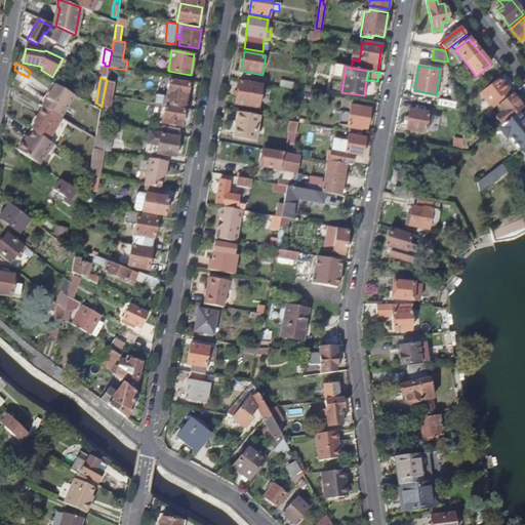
[(499,78),(480,93),(492,110),(497,106),(512,94),(499,78)]
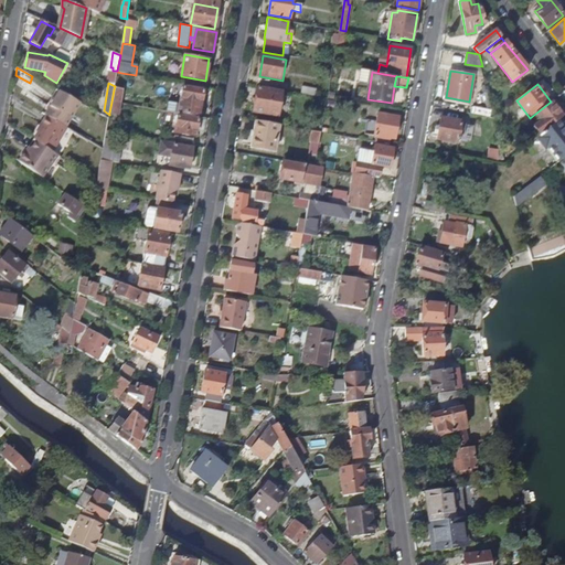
[(167,110),(194,116),(196,107),(200,107),(203,91),(182,86),(179,104),(168,102),(167,110)]
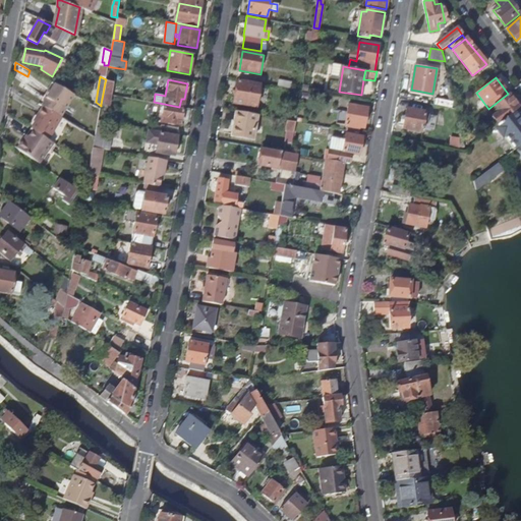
[(255,107),(259,84),(237,80),(233,103),(255,107)]
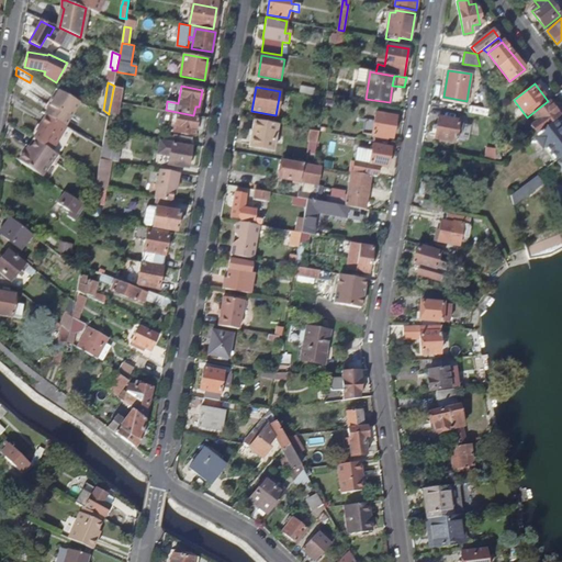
[(46,114),(67,127),(69,128),(80,102),(56,89),(45,114),(46,114)]
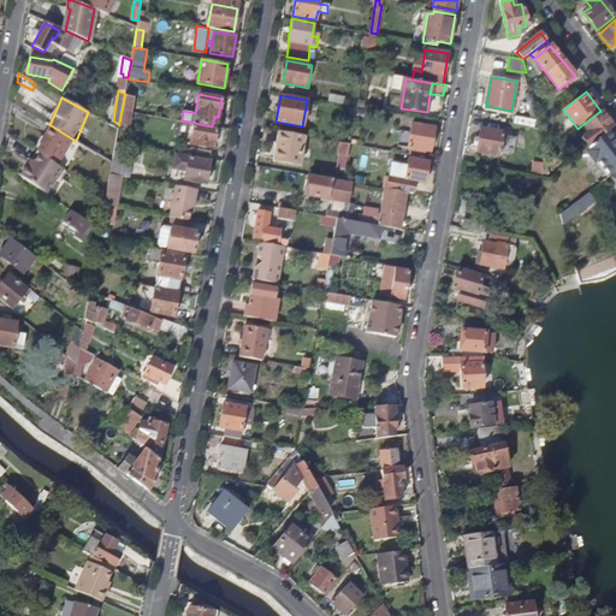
[(124,98),(122,111),(131,112),(134,100),(129,99),(124,98)]
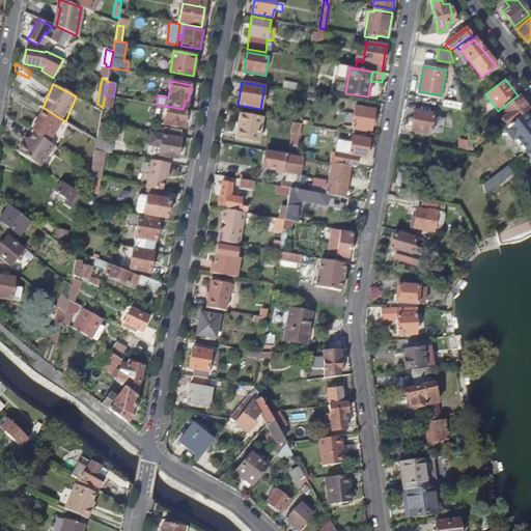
[(105,95),(103,106),(111,107),(113,96),(105,95)]
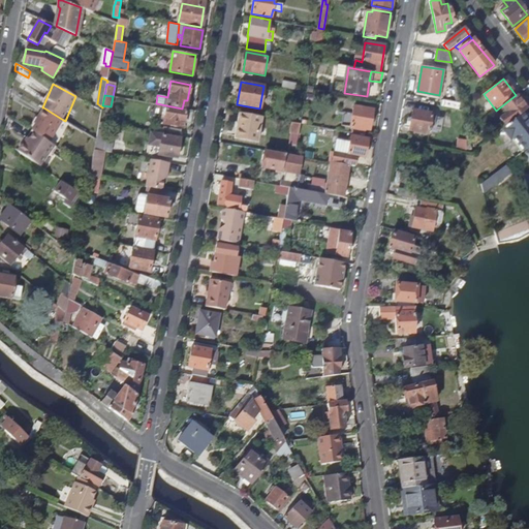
[(524,112),(527,110),(516,95),(501,106),(506,113),(499,119),(505,126),(524,112)]
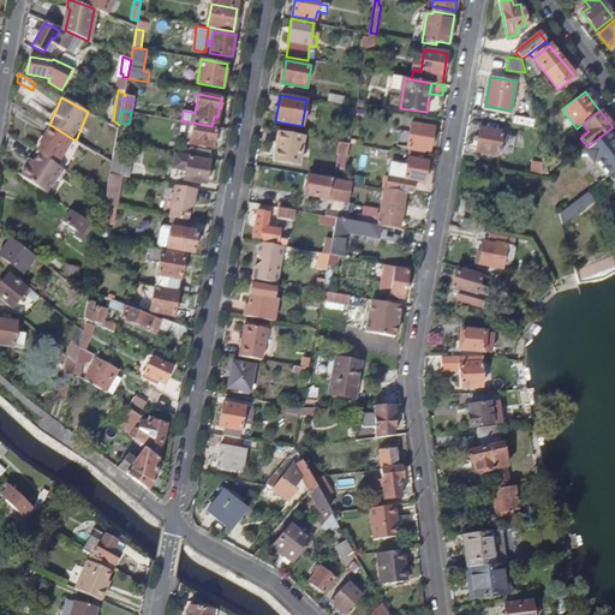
[(411,124),(410,136),(407,144),(407,148),(430,151),(433,142),(435,143),(436,138),(433,138),(434,129),(411,124)]
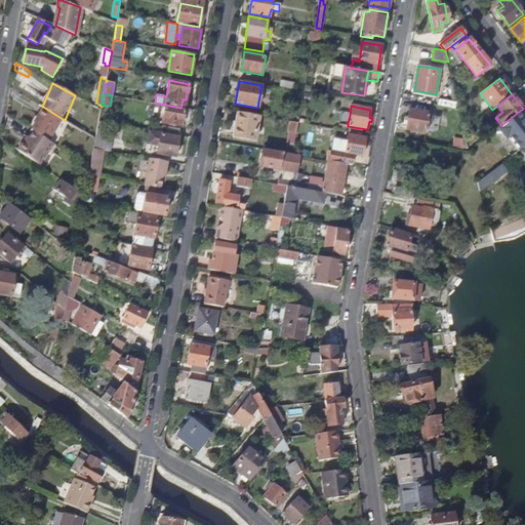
[(63,119),(43,107),(38,117),(39,117),(32,130),(34,131),(49,142),(63,119)]
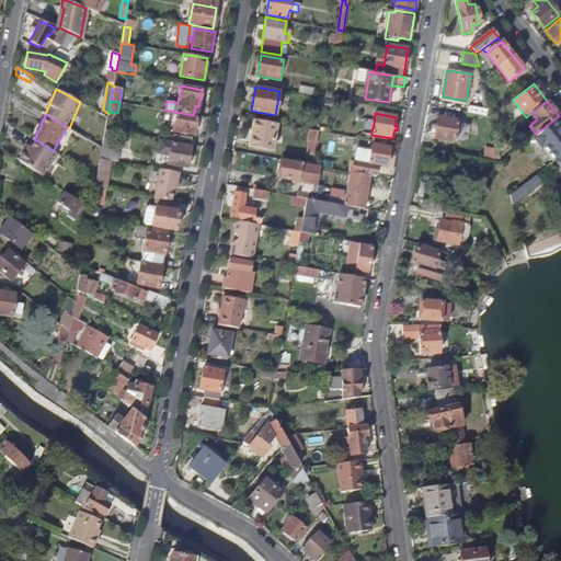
[(194,136),(196,118),(176,114),(173,132),(194,136)]
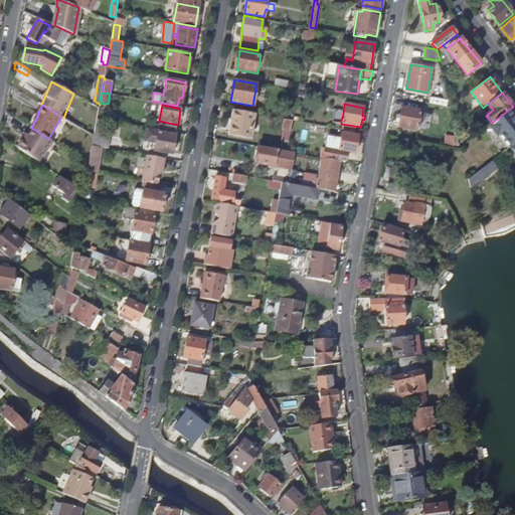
[(401,108),(398,127),(416,131),(418,122),(422,122),(423,114),(419,113),(420,111),(401,108)]
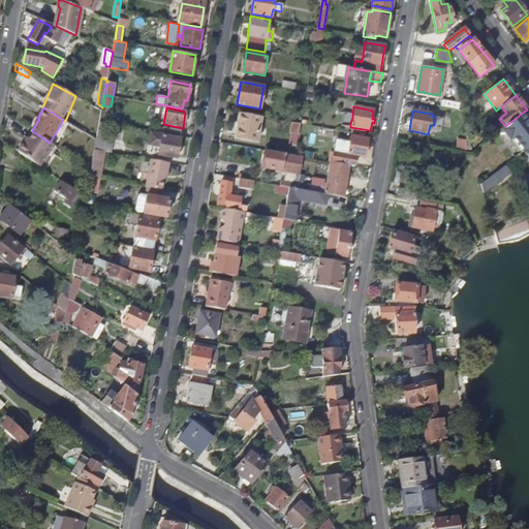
[(524,151),(528,147),(528,117),(528,118),(524,112),(505,126),(502,128),(510,139),(514,137),(524,151)]
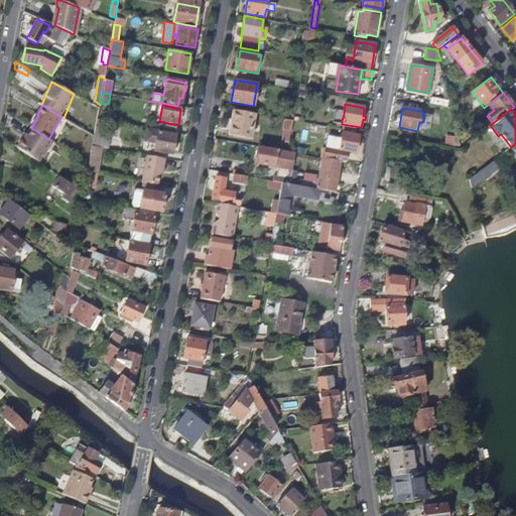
[(255,114),(233,110),(231,119),(228,119),(227,125),(230,126),(229,135),(251,138),(255,114)]
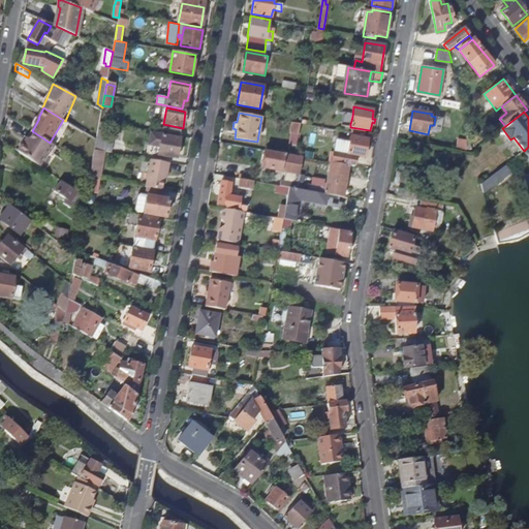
[(473,151),(468,132),(464,116),(459,118),(459,121),(453,122),(452,130),(455,134),(457,141),(457,143),(456,148),(473,151)]
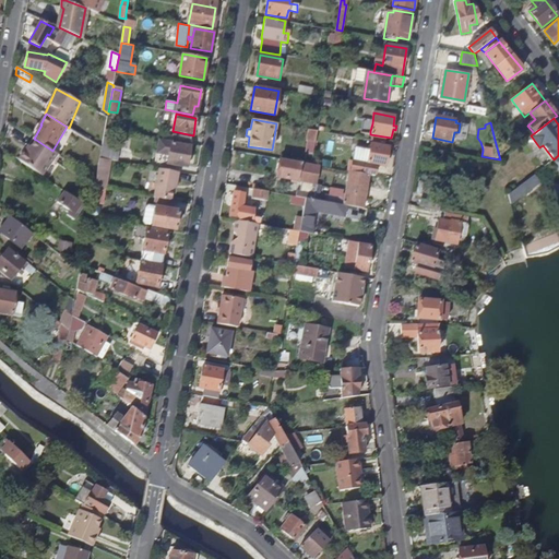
[(318,131),(309,129),(307,141),(316,142),(318,131)]
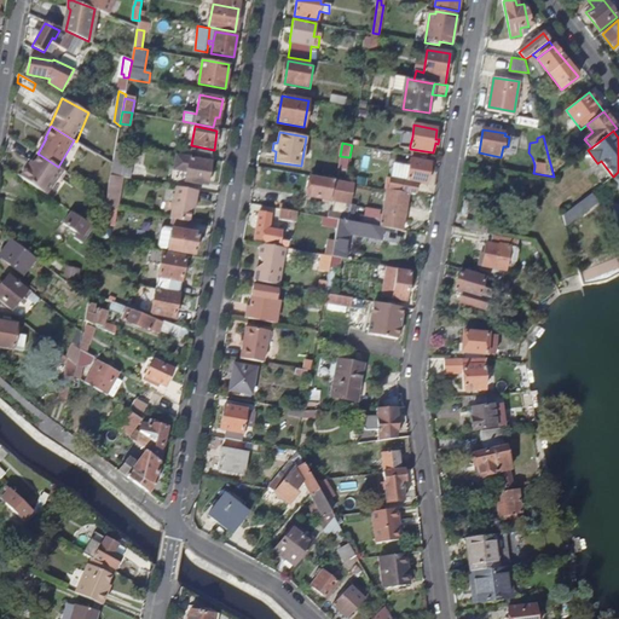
[(69,149),(61,166),(67,168),(75,151),(69,149)]
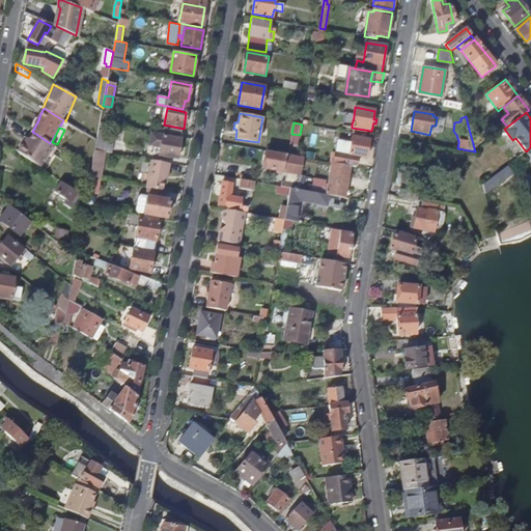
[(164,134),(180,137),(182,131),(165,128),(164,134)]
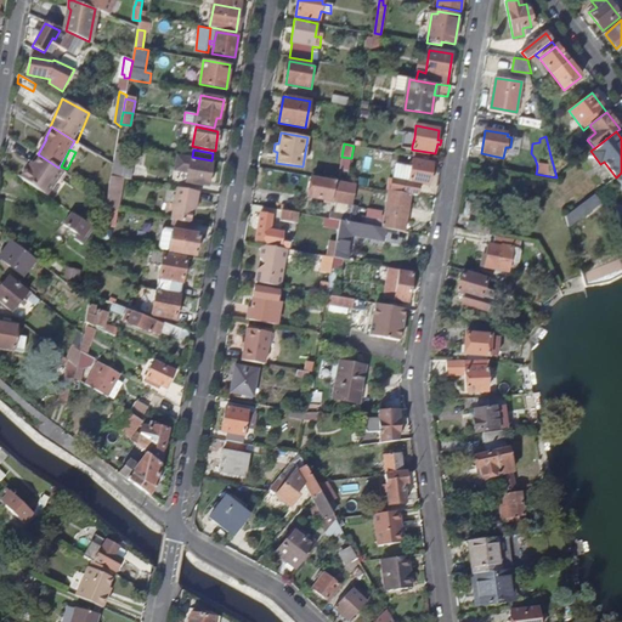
[(116,152),(113,164),(112,176),(123,177),(131,179),(134,164),(122,163),(123,153),(120,153),(116,152)]
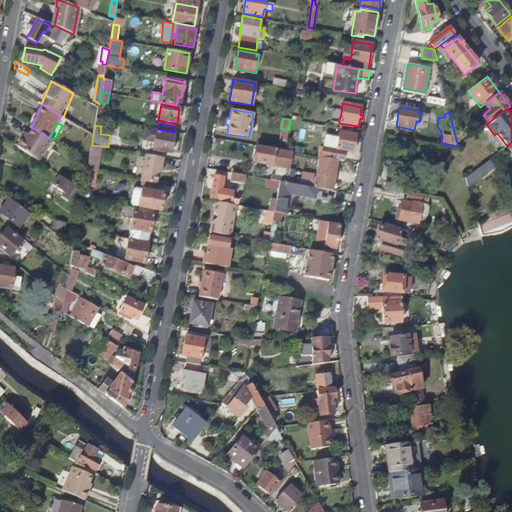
[(48,138),(33,128),(26,140),(23,138),(18,146),(39,161),(53,141),(48,138)]
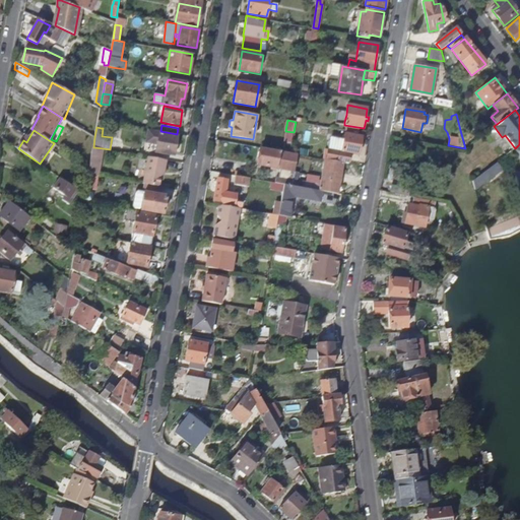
[(156,144),(155,152),(174,155),(178,136),(148,131),(146,142),(156,144)]
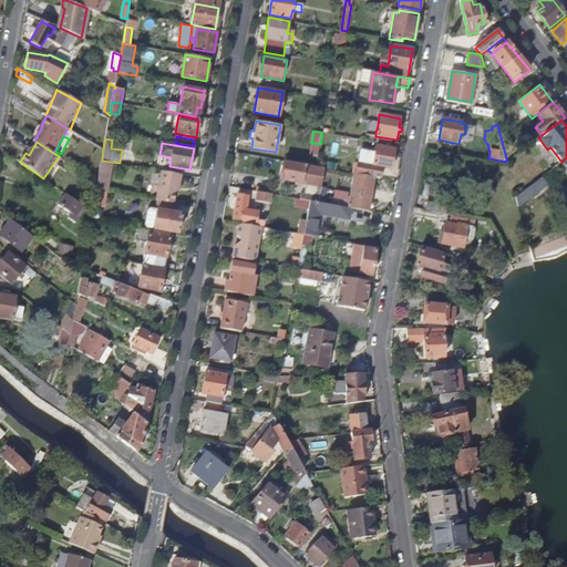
[(373,177),(380,178),(382,168),(391,169),(394,148),(388,147),(385,147),(377,146),(375,153),(368,152),(368,155),(359,153),(356,174),(373,177)]
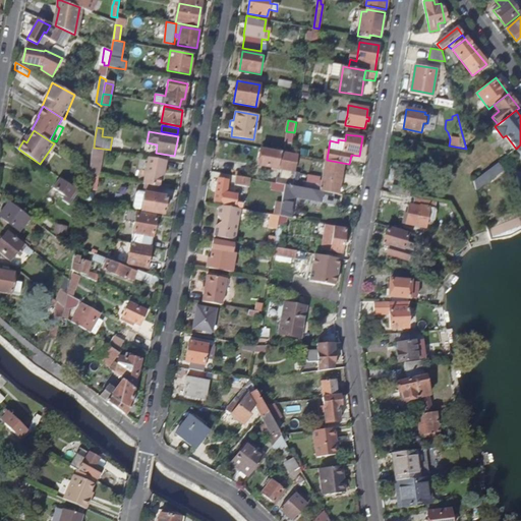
[(145,151),(156,153),(157,145),(147,142),(145,151)]
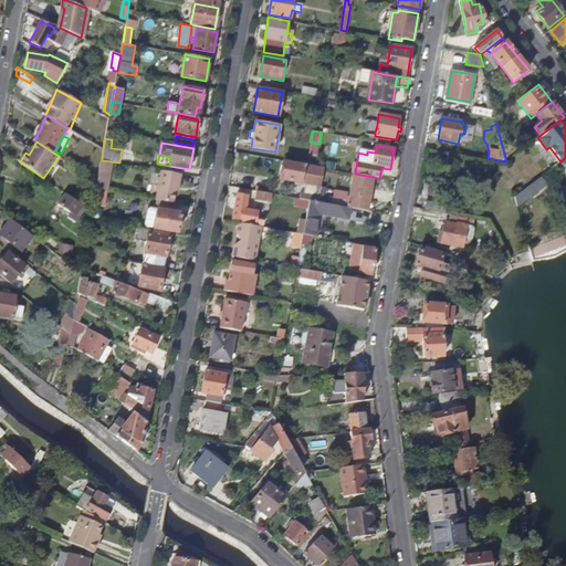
[(102,160),(100,169),(97,181),(96,189),(102,190),(107,191),(112,161),(102,160)]
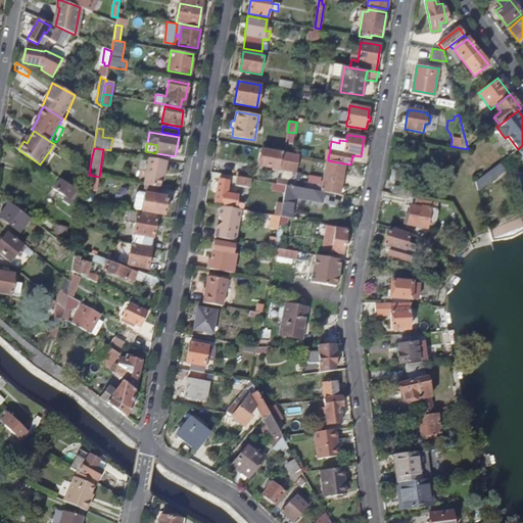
[(299,156),(299,155),(291,154),(262,148),(259,165),(273,169),(278,170),(278,169),(281,153),(299,156)]
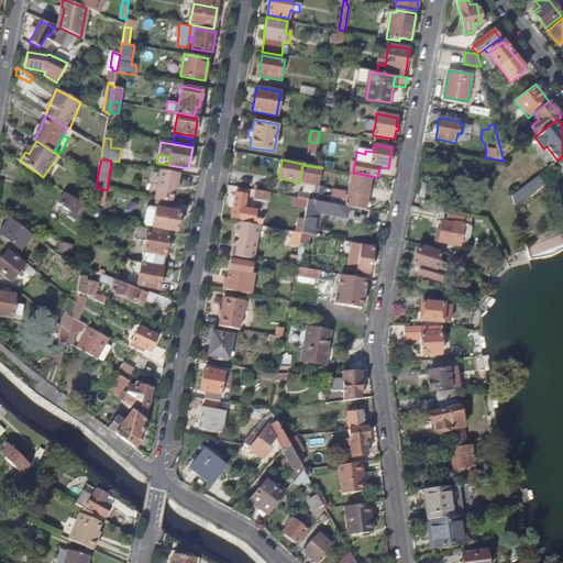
[(319,185),(322,168),(302,165),(299,181),(304,183),(319,185)]
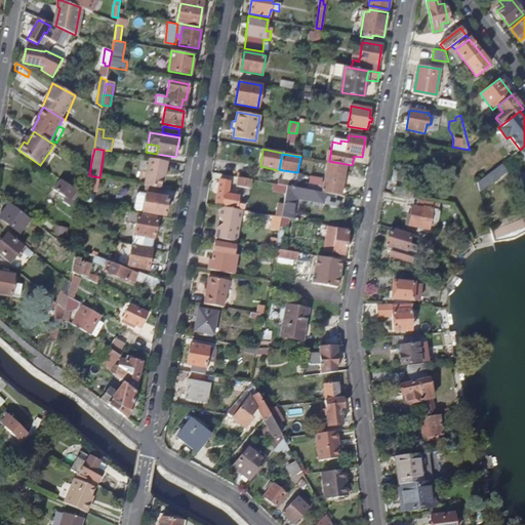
[(143,185),(148,186),(161,189),(164,173),(166,173),(168,161),(148,158),(143,185)]
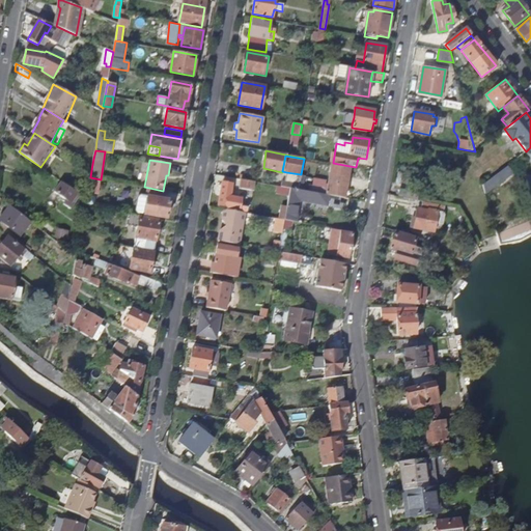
[(350,166),(333,163),(332,163),(328,185),(315,183),(314,187),(309,186),(308,191),(329,195),(344,198),(350,166)]
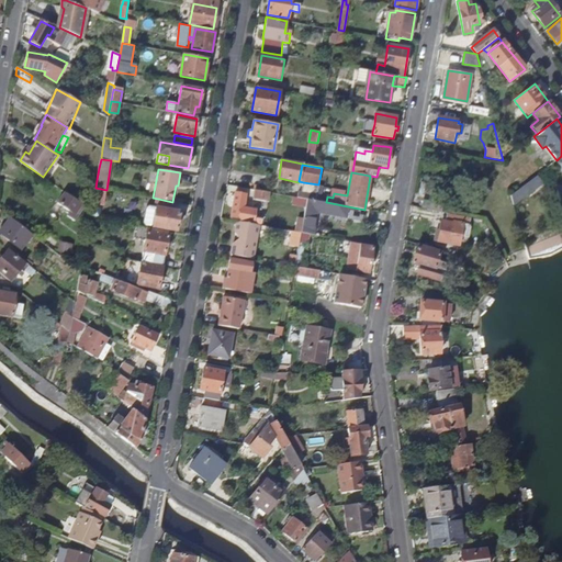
[(537,176),(525,184),(527,188),(530,192),(541,182),(537,176)]
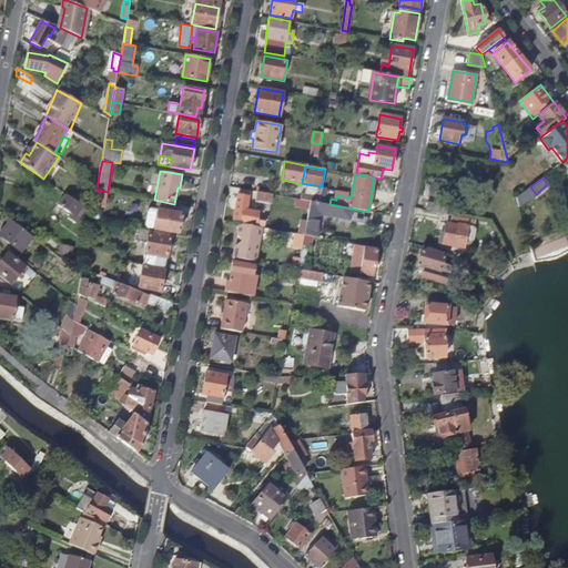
[(320,203),(322,186),(306,184),(304,194),(302,194),(301,200),(311,201),(320,203)]
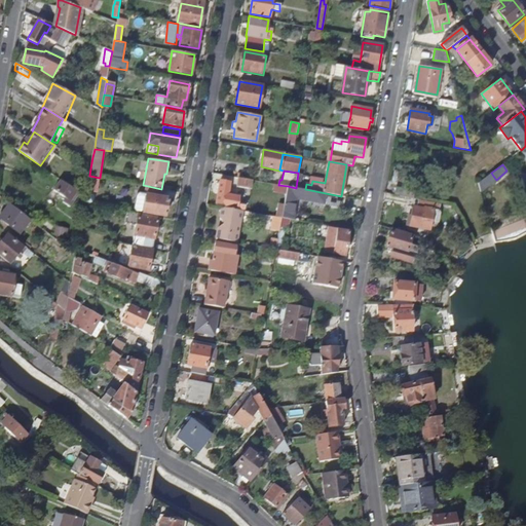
[(489,175),(478,183),(480,190),(493,180),(491,178),(489,175)]
